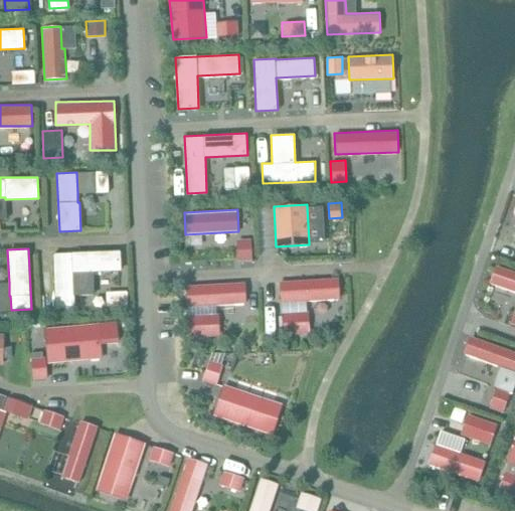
[(121,250),(53,252),(55,306),(74,305),(73,295),(73,273),(95,272),(122,271),(121,250)]
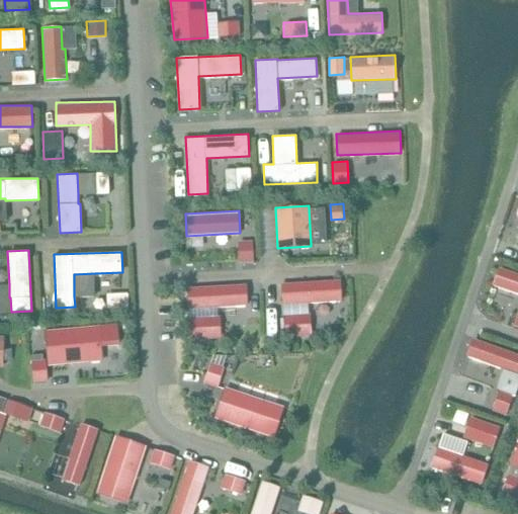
[(517,272),(498,266),(492,284),(517,292),(517,272)]
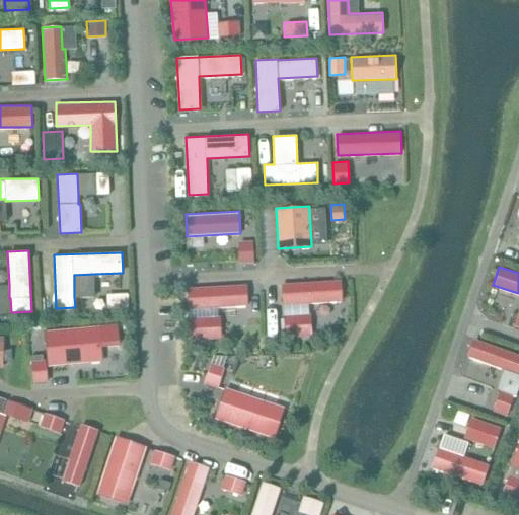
[(338,281),(282,284),(284,304),(340,301),(338,281)]
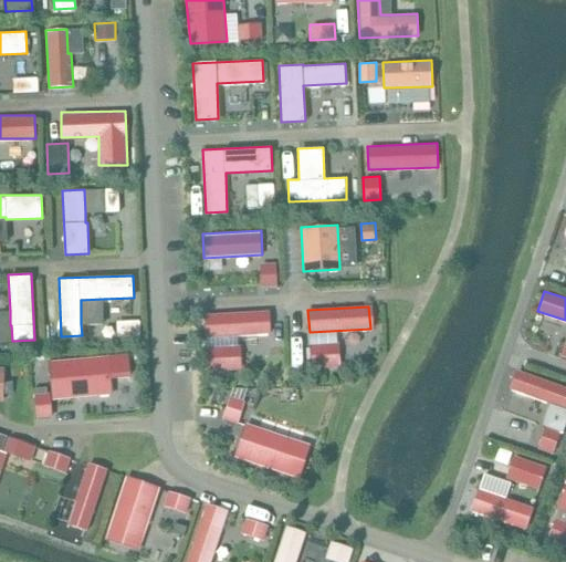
[(270,310),(205,313),(206,336),(208,336),(238,335),(271,333),(270,310)]
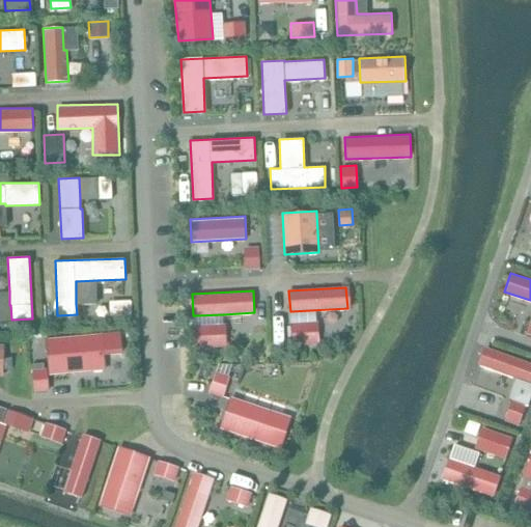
[(131,299),(109,300),(110,314),(132,313),(131,299)]
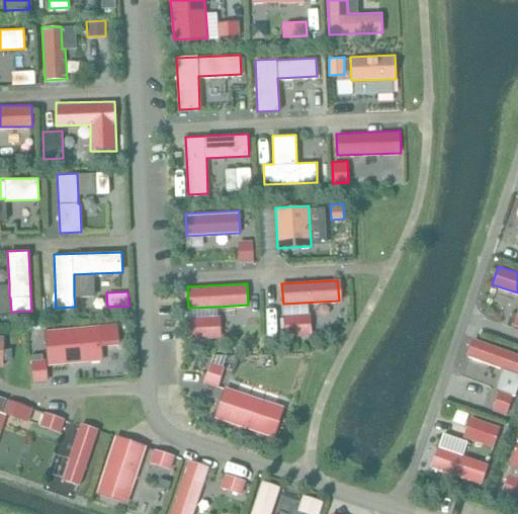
[(298,313),(283,314),(285,336),(299,335),(298,313)]
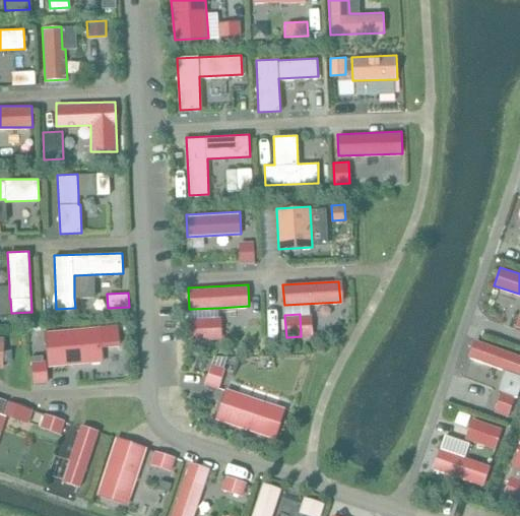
[(206,316),(191,317),(192,339),(207,338),(206,316)]
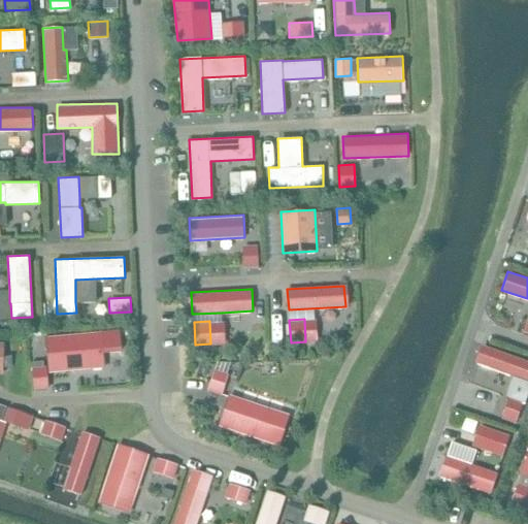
[(101,331),(45,336),(47,365),(47,372),(105,367),(103,353),(101,331)]
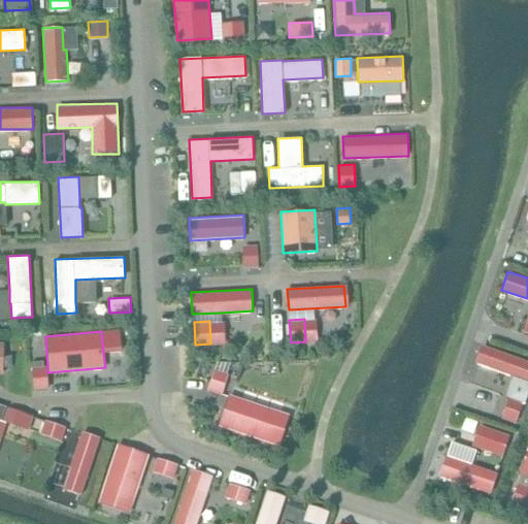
[(527,360),(482,344),(475,362),(513,374),(527,380),(527,360)]
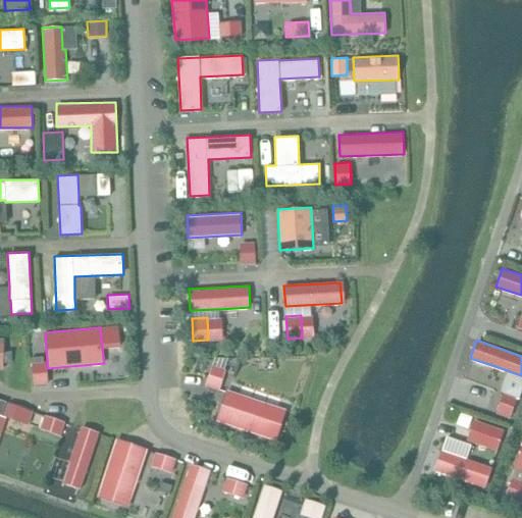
[(47,361),(32,362),(33,384),(48,382),(47,361)]
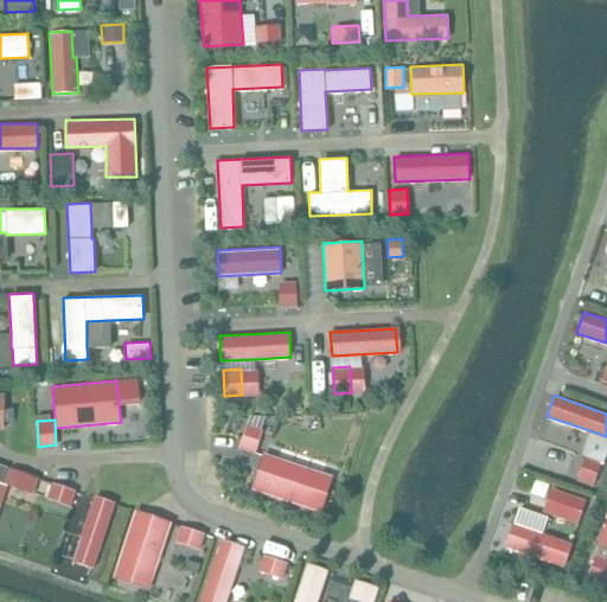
[(246,423),(238,447),(255,453),(262,428),(261,428),(247,423),(246,423)]
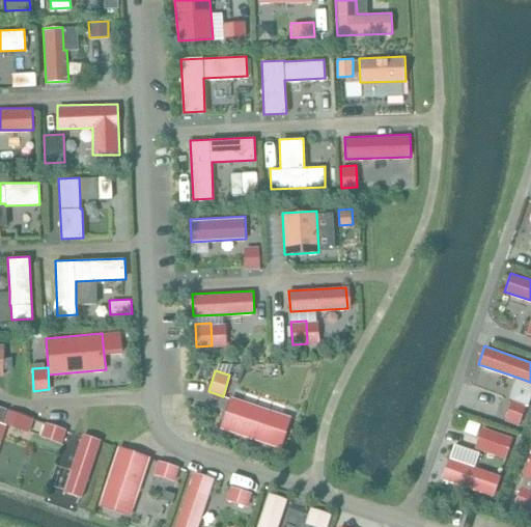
[(230,395),(219,427),(281,448),(292,415),(230,395)]
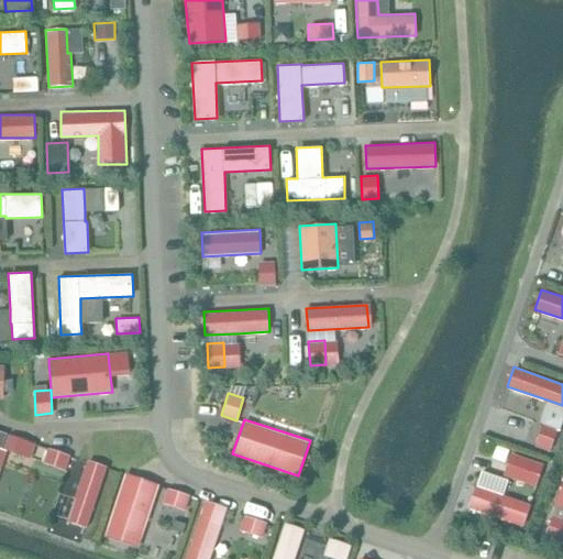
[(542,423),(534,445),(550,450),(558,428),(542,423)]
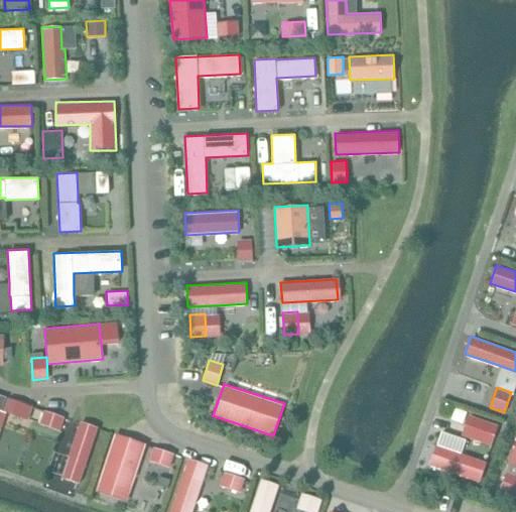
[(6,400),(3,410),(28,419),(33,405),(8,396),(6,400)]
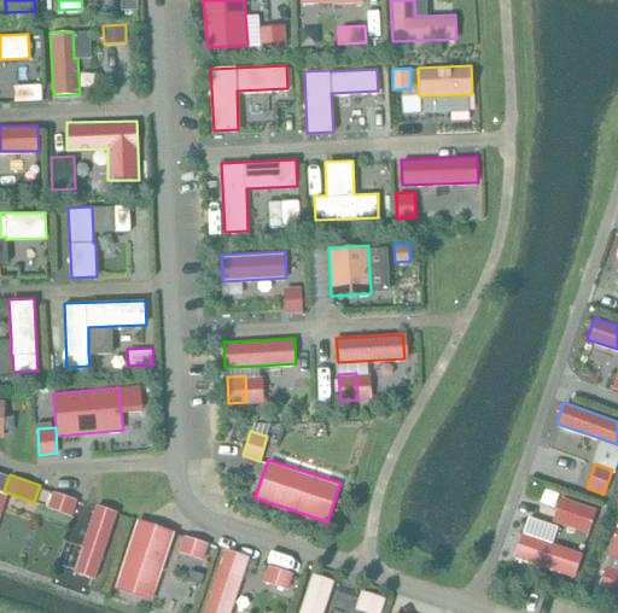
[(53,490),(47,507),(71,515),(77,498),(53,490)]
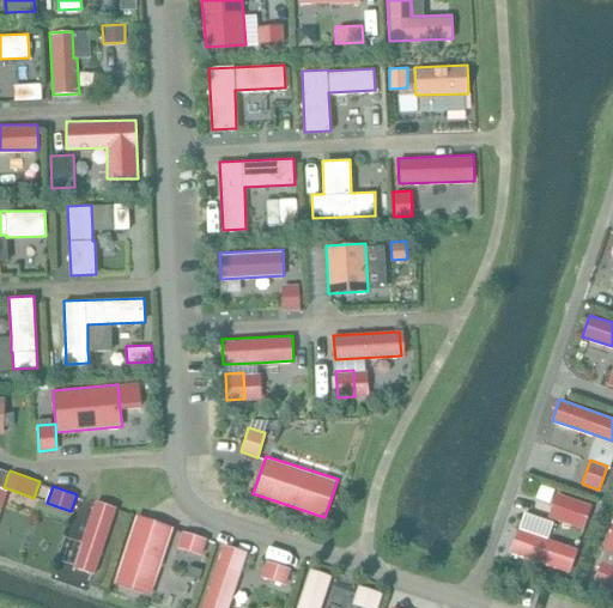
[(556,492),(547,516),(568,523),(583,528),(592,504),(576,498),(556,492)]
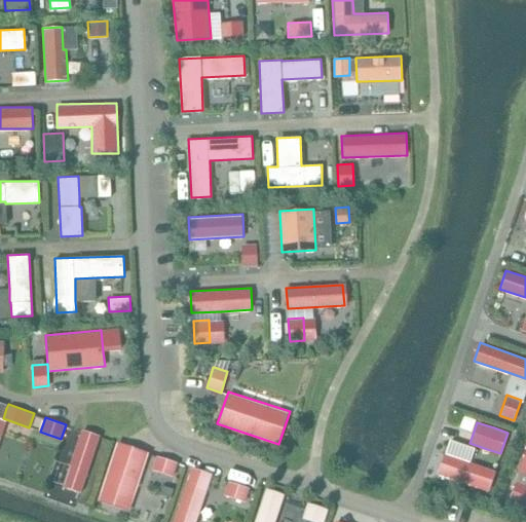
[(64,484),(63,487),(81,493),(101,436),(81,430),(70,464),(64,484)]
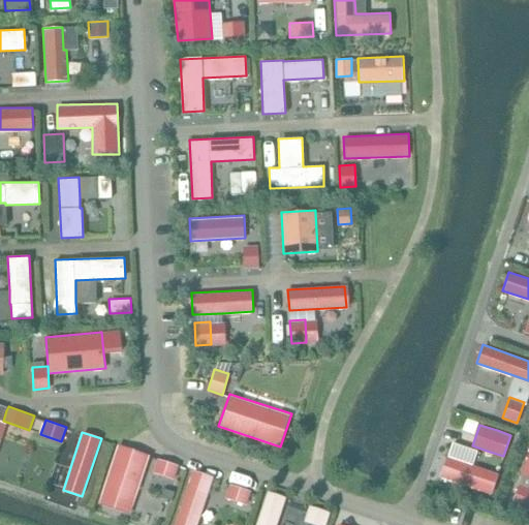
[(118,444),(99,503),(130,514),(150,455),(118,444)]
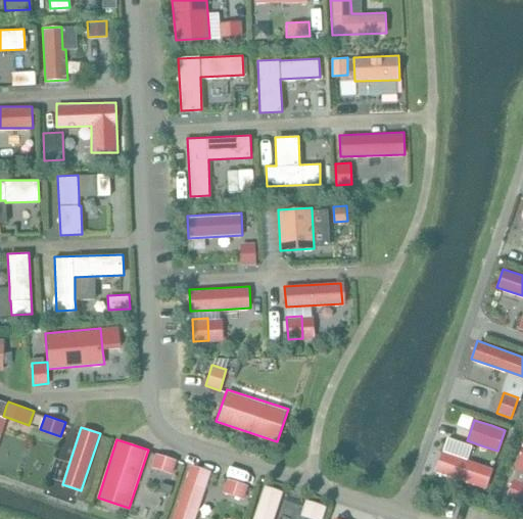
[(441,451),(434,471),(486,488),(492,468),(441,451)]
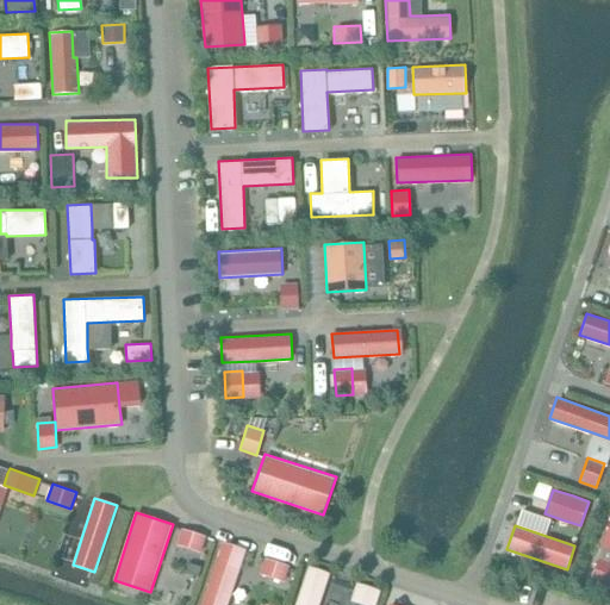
[(181,526),(175,543),(200,552),(206,535),(181,526)]
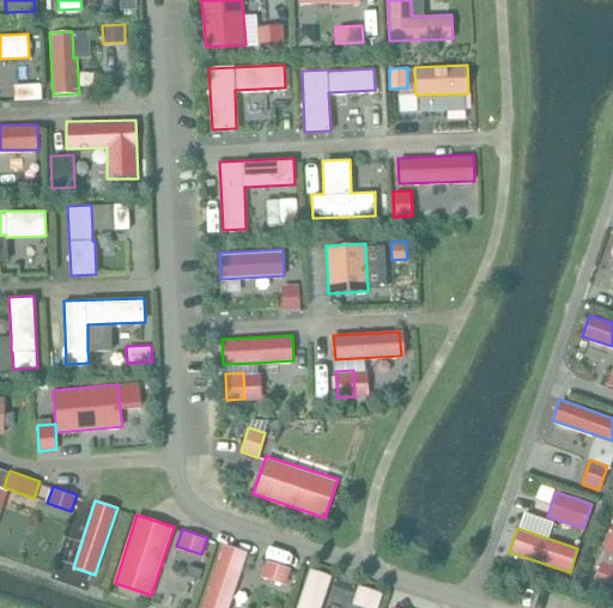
[(224,543),(201,607),(228,607),(248,552),(224,543)]
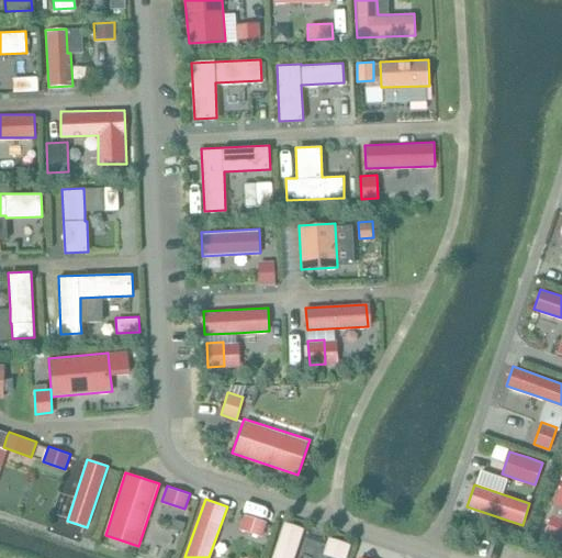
[(244,513),(239,528),(261,536),(267,521),(244,513)]
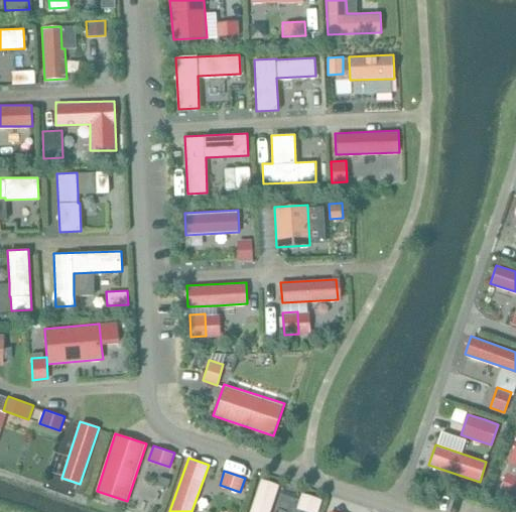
[(515,474),(506,471),(499,491),(513,496),(515,496),(515,474)]
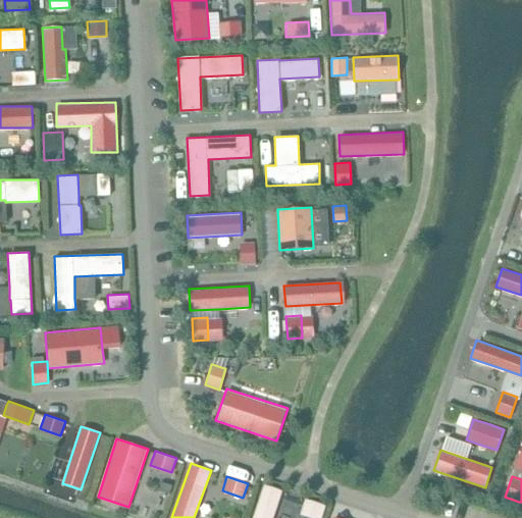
[(264,483),(252,517),(272,517),(282,489),(264,483)]
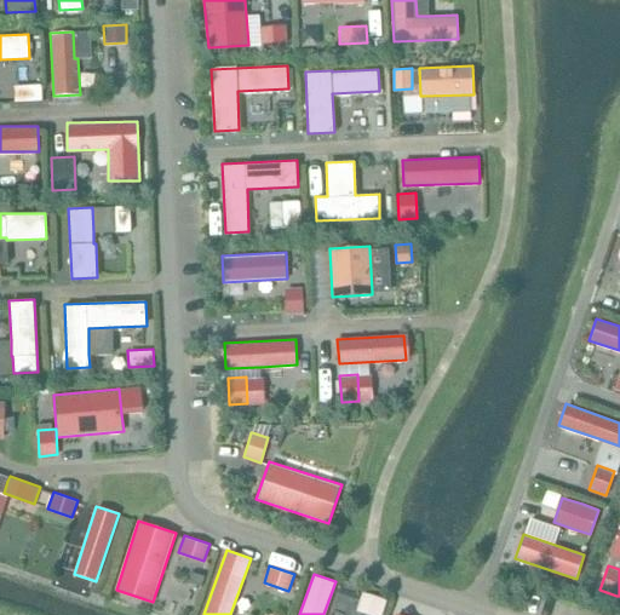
[(362,591),(356,610),(371,614),(382,614),(386,599),(362,591)]
